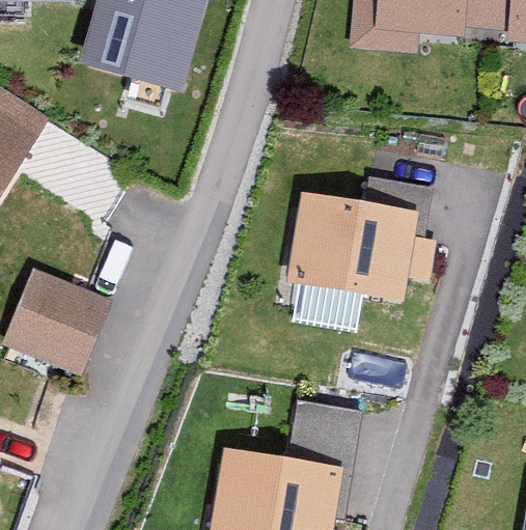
[(201,0),(90,0),(75,55),(177,84),(201,0)]
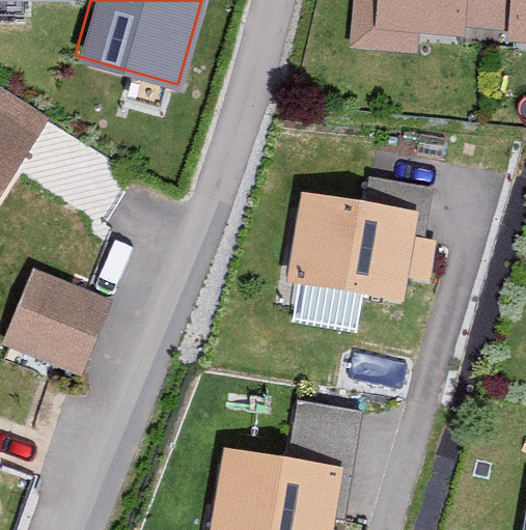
[(525,0),(374,0),(371,28),(465,35),(466,22),(511,26),(510,40),(525,40),(525,0)]
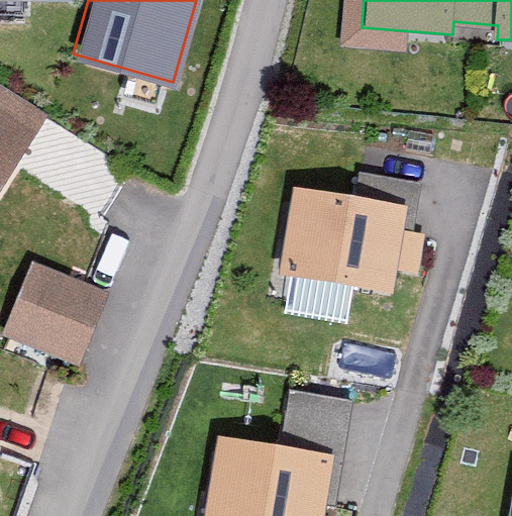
[(0,190),(46,120),(0,89),(0,190)]
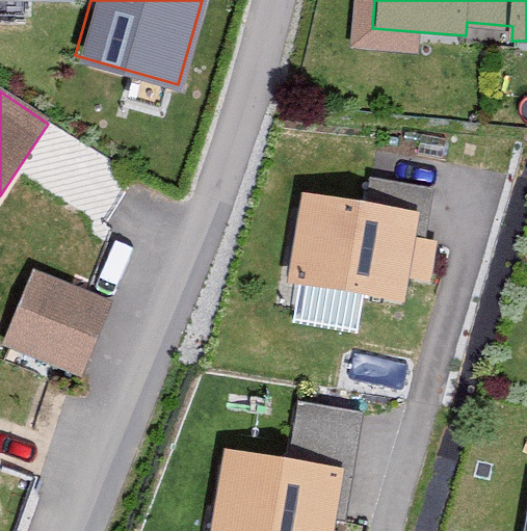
[(362,170),(357,198),(423,211),(428,183),(362,170)]
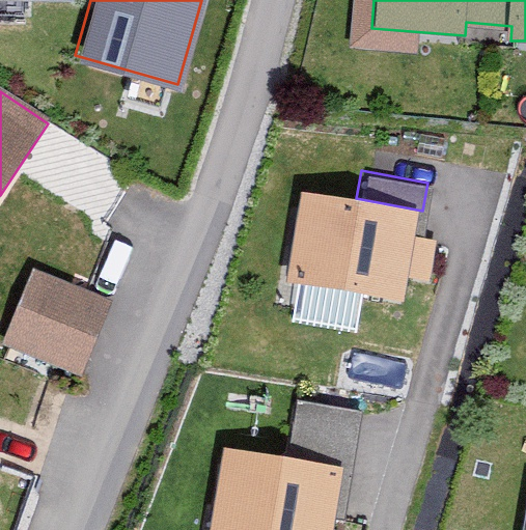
[(356,198),(300,188),(282,280),(405,304),(422,211),(356,198)]
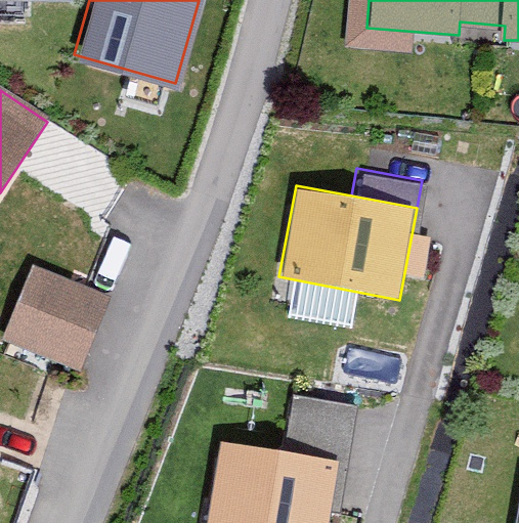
[(112,295),(32,264),(1,342),(82,374),(112,295)]
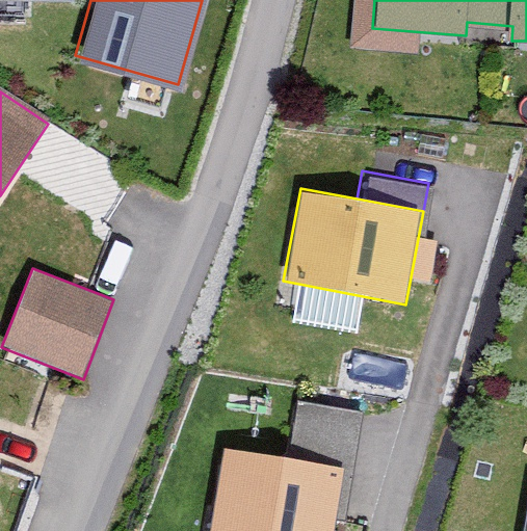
[(332,530),(344,468),(225,446),(209,530),(332,530)]
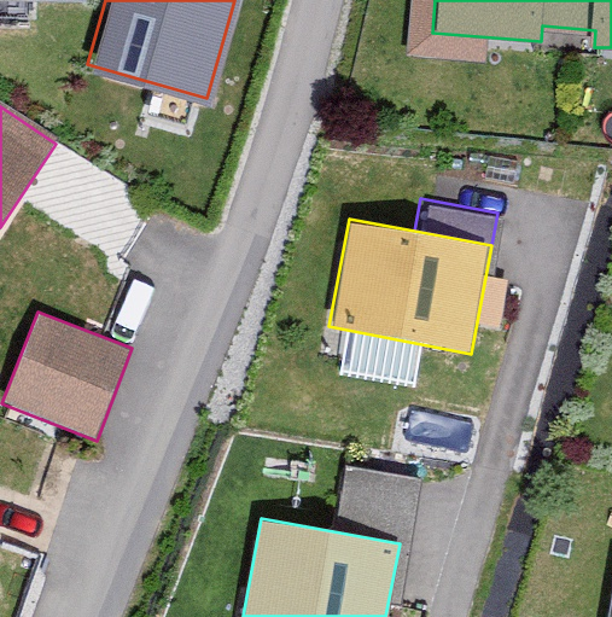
[(611,616),(611,554),(600,616),(611,616)]
